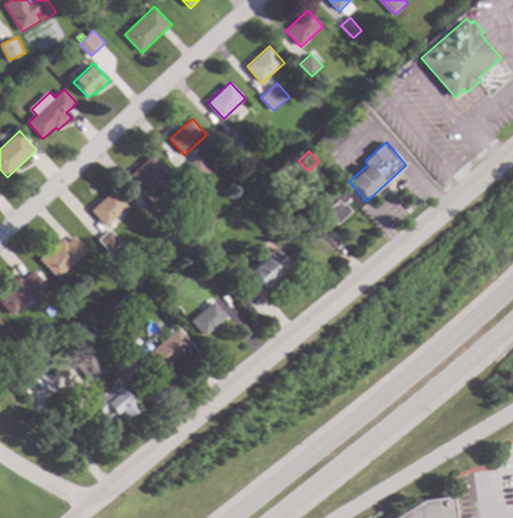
[(176,180),(154,199),(132,175),(153,155),(176,180)]
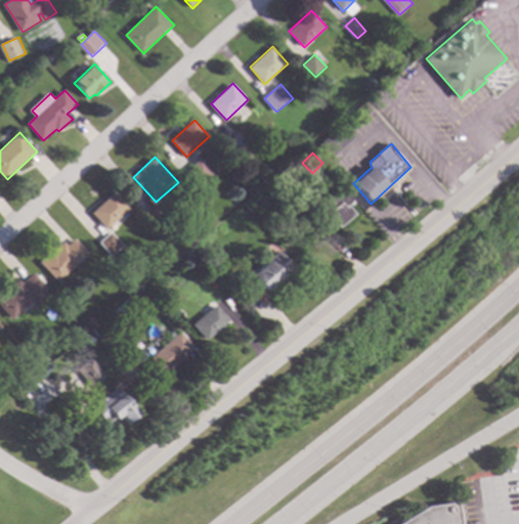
[(217,173),(198,189),(186,176),(206,160),(217,173)]
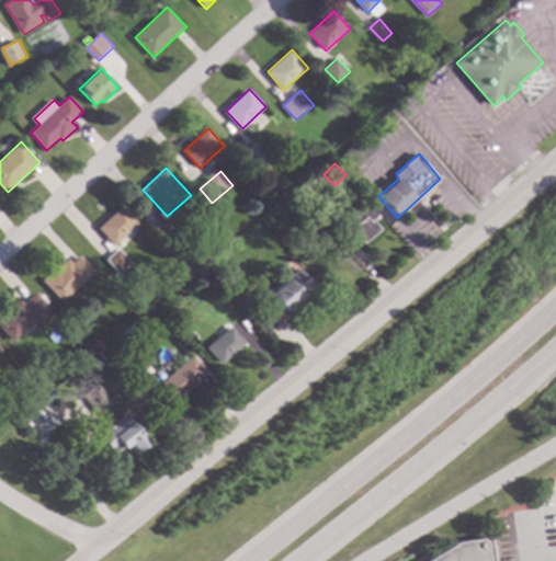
[(257,195),(249,202),(242,194),(250,187),(257,195)]
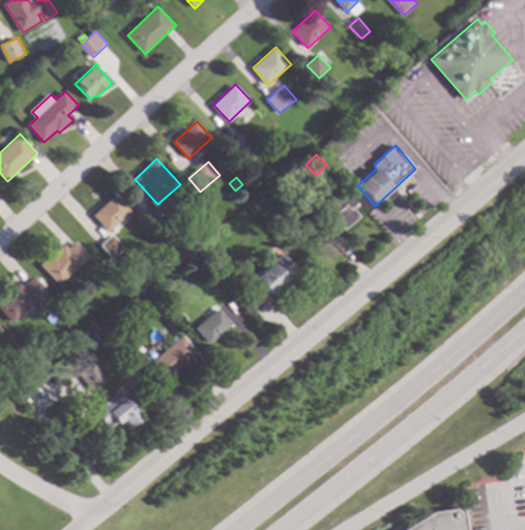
[(360,203),(353,209),(360,216),(344,231),(340,226),(336,229),(327,219),(333,213),(326,205),(347,188),(360,203)]
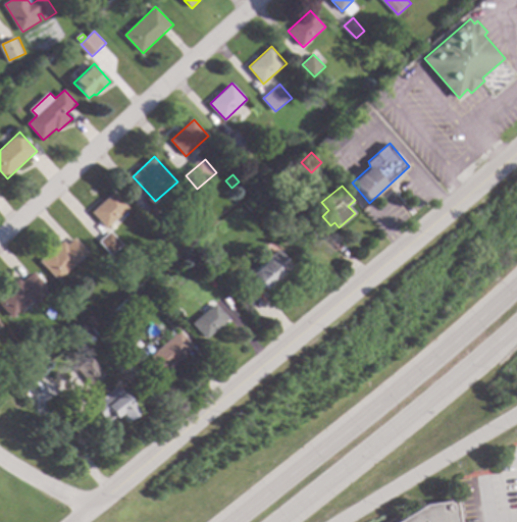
[(130,208),(128,208),(134,213),(126,219),(122,214),(107,228),(93,212),(115,191),(130,208)]
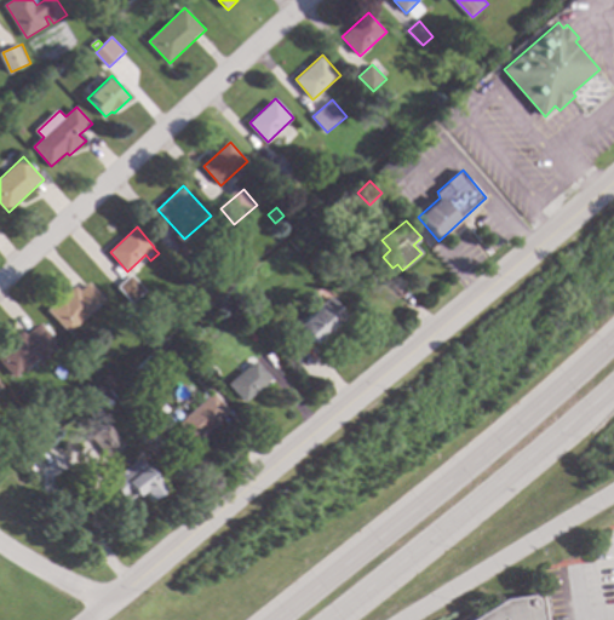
[(202,254),(187,270),(173,254),(189,240),(202,254)]
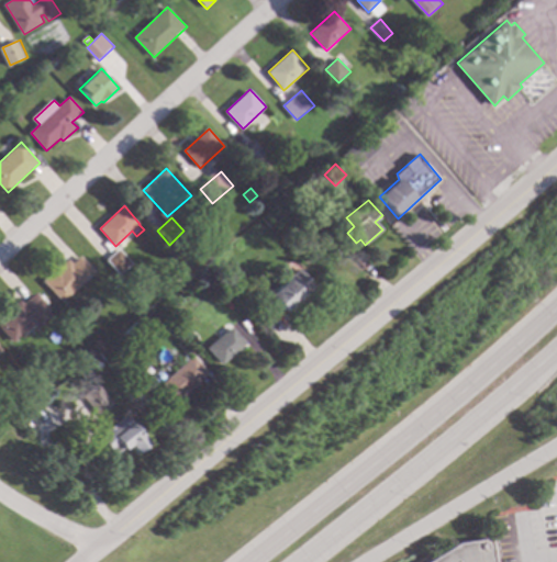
[(134,263),(121,274),(108,260),(120,249),(134,263)]
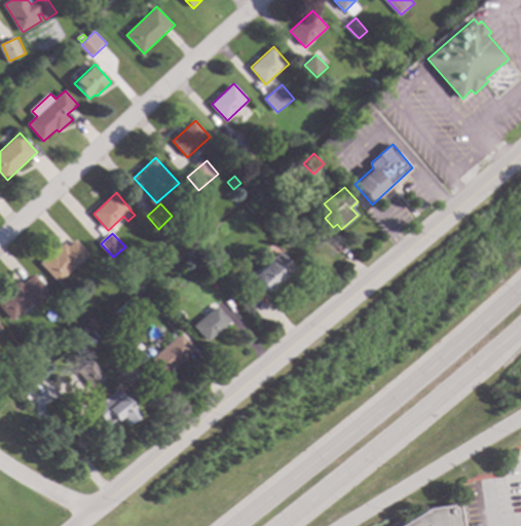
[(89,254),(61,283),(41,263),(57,249),(57,250),(65,241),(70,247),(76,239),(89,254)]
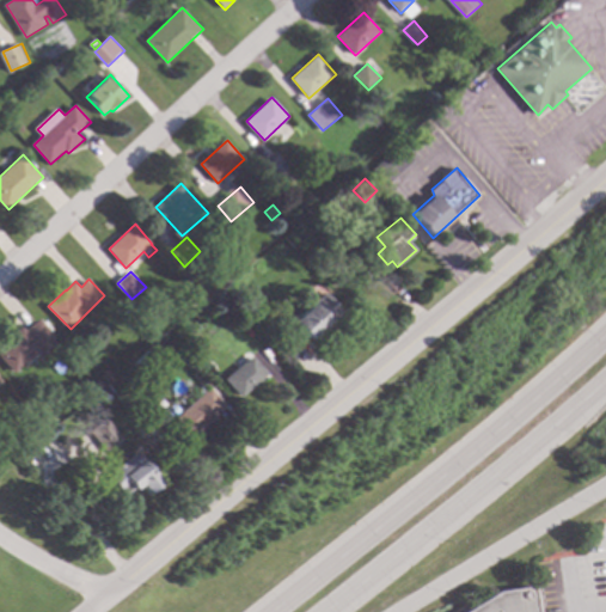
[(344,311),(311,341),(307,337),(298,347),(283,330),(326,292),(344,311)]
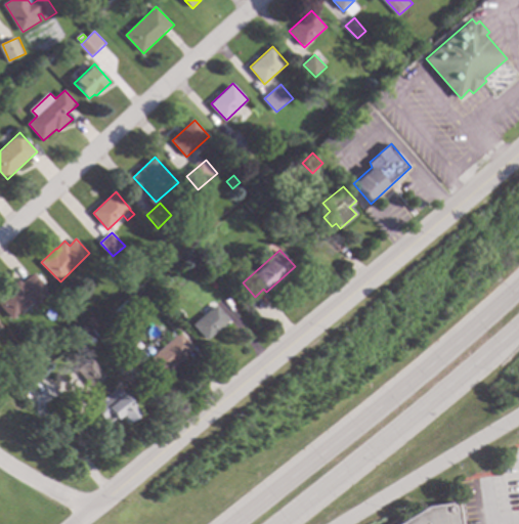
[(198,260),(192,264),(186,257),(191,253),(198,260)]
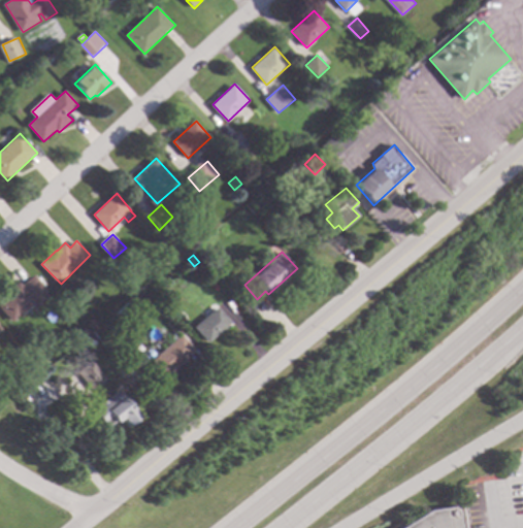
[(125,263),(121,266),(117,261),(121,258),(125,263)]
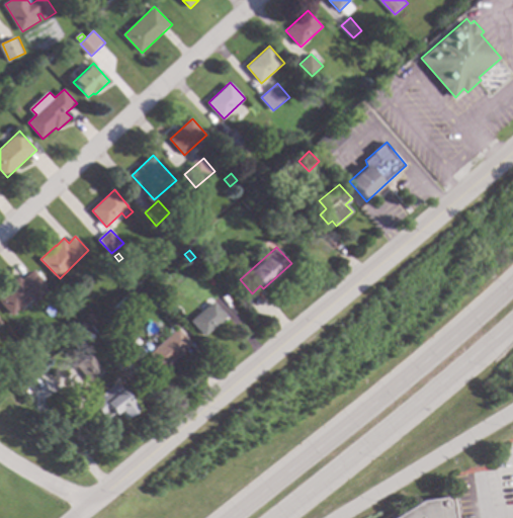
[(49,284),(47,286),(51,291),(38,303),(34,297),(14,316),(0,300),(0,294),(21,276),(23,279),(34,269),(49,284)]
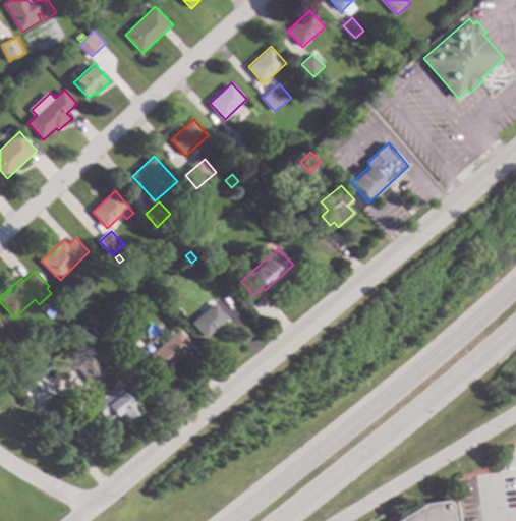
[(216,303),(229,319),(206,338),(192,323),(216,303)]
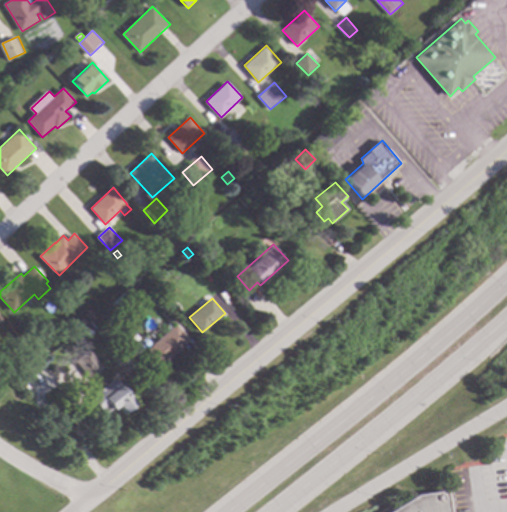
[(97,316),(91,320),(87,315),(93,310),(97,316)]
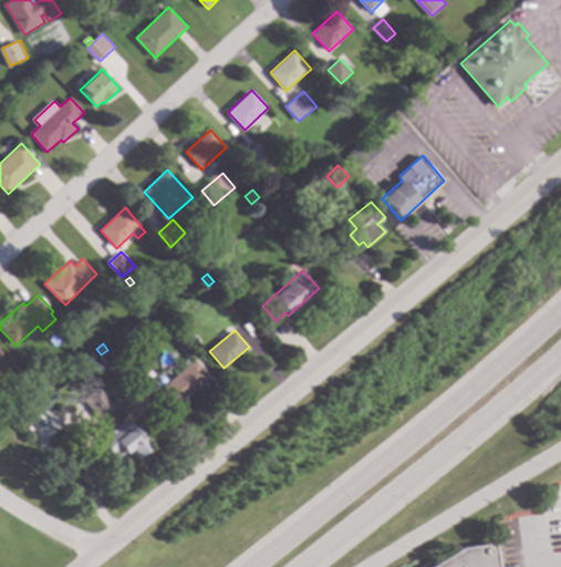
[(122,360),(111,368),(103,357),(114,349),(122,360)]
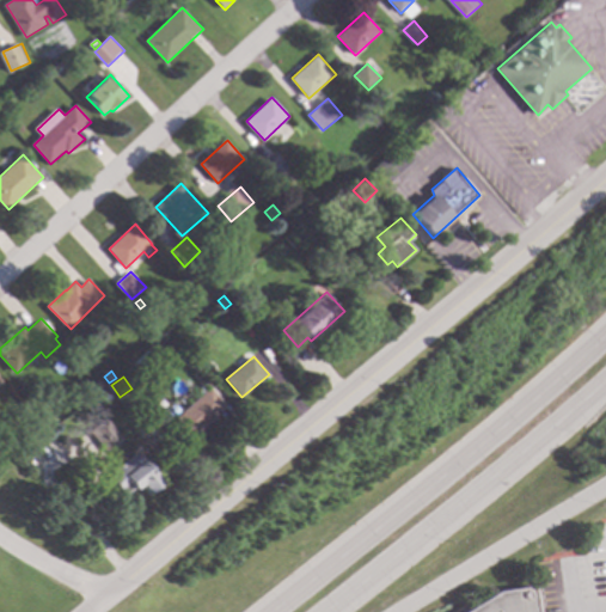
[(227,407),(193,436),(188,432),(181,438),(171,426),(178,420),(176,417),(212,387),(227,407)]
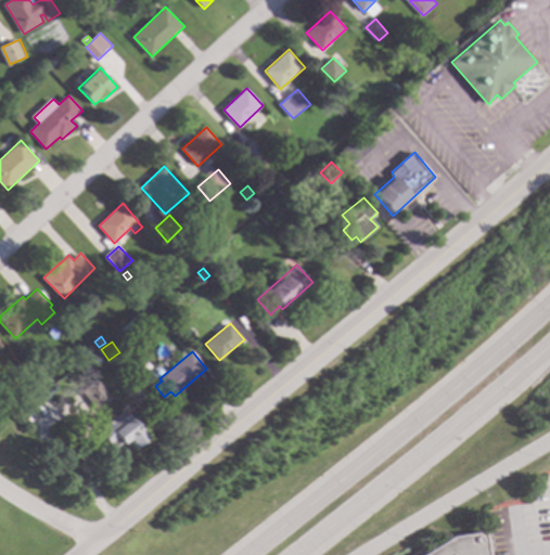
[(120,371),(124,381),(113,385),(109,375),(120,371)]
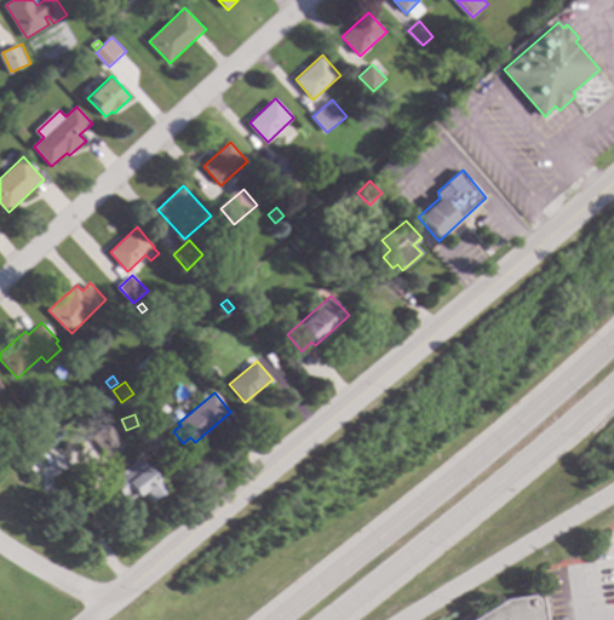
[(128,445),(110,459),(92,437),(110,423),(128,445)]
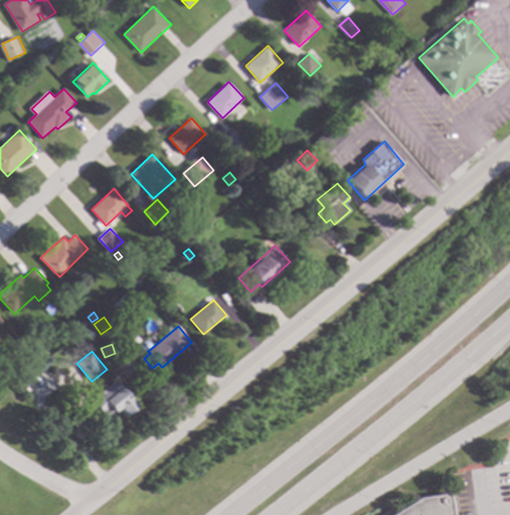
[(139,406),(127,415),(120,408),(108,418),(93,400),(117,380),(139,406)]
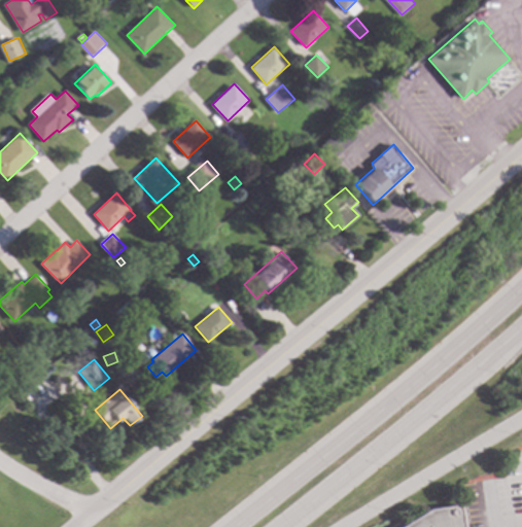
[(464,526),(402,526),(432,508),(462,505),(464,526)]
